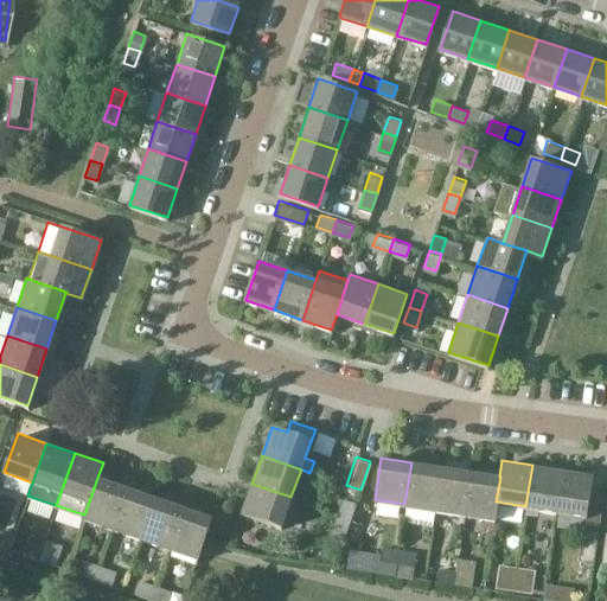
[(525,506),(555,511),(561,470),(558,462),(549,461),(544,467),(532,465),(525,506)]
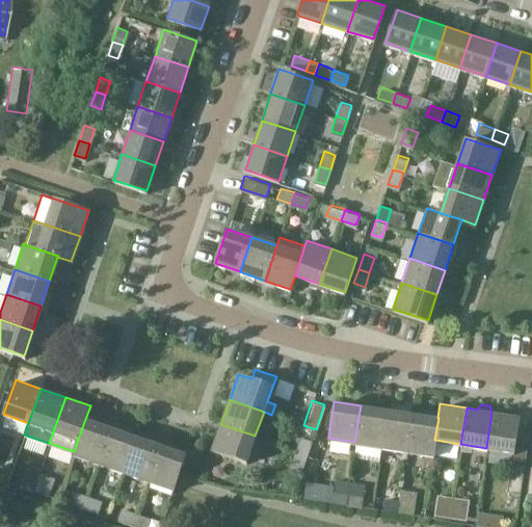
[(387,410),(361,405),(354,442),(380,446),(387,410)]
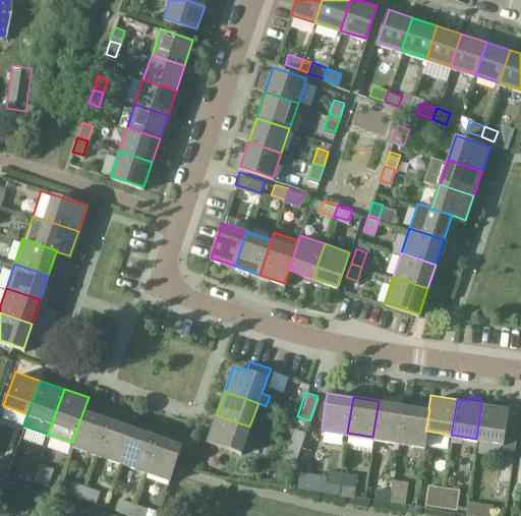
[(404,405),(379,401),(372,437),(398,441),(404,405)]
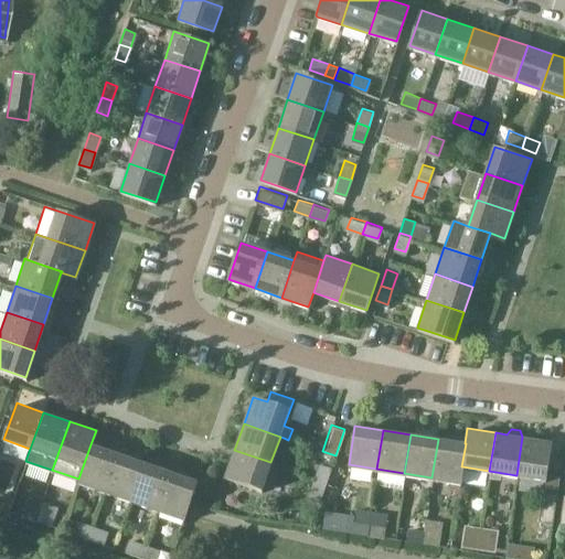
[(551,441),(522,437),(516,475),(544,480),(551,441)]
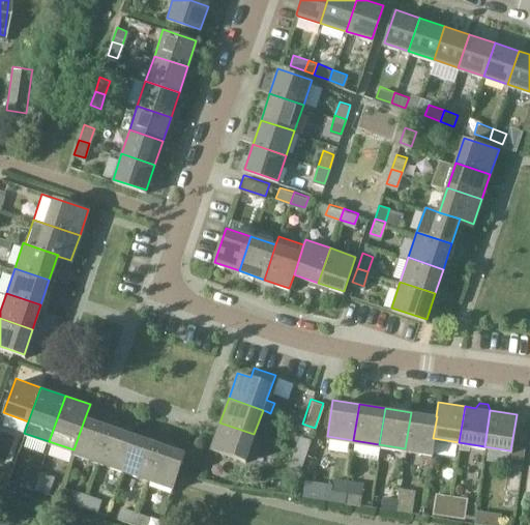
[(432,453),(434,438),(433,438),(437,416),(436,416),(411,412),(405,448),(432,453)]
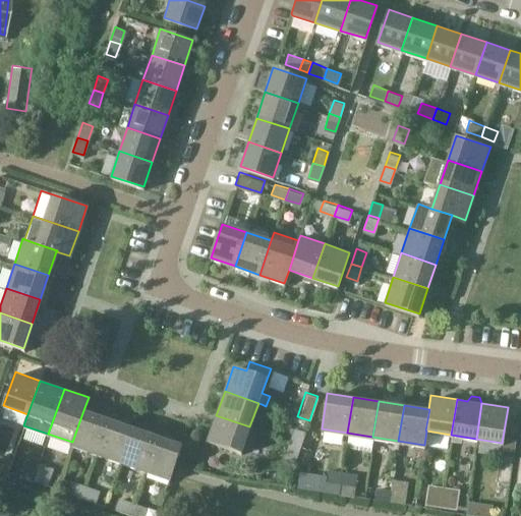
[(71,444),(96,453),(108,418),(83,410),(72,442),(71,444)]
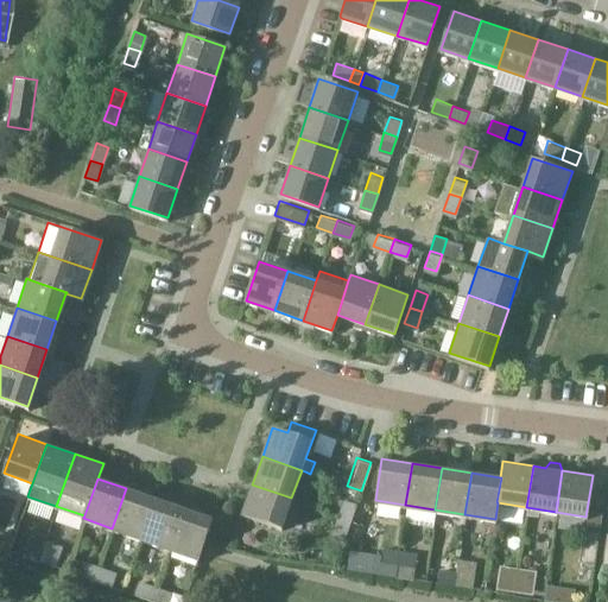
[(242,513),(282,527),(291,498),(252,485),(242,513)]
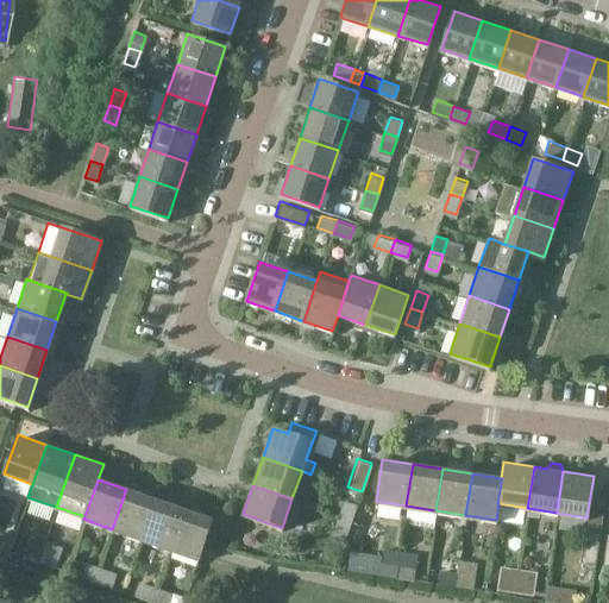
[(112,529),(140,539),(155,500),(126,489),(112,529)]
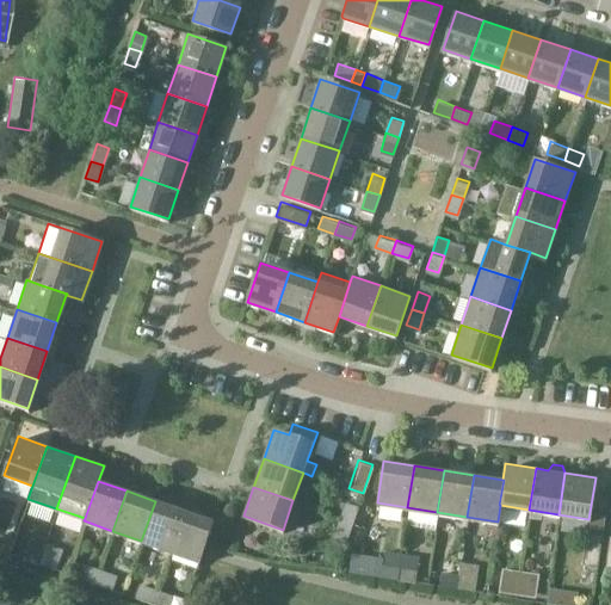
[(183,511),(155,501),(141,541),(168,550),(183,511)]
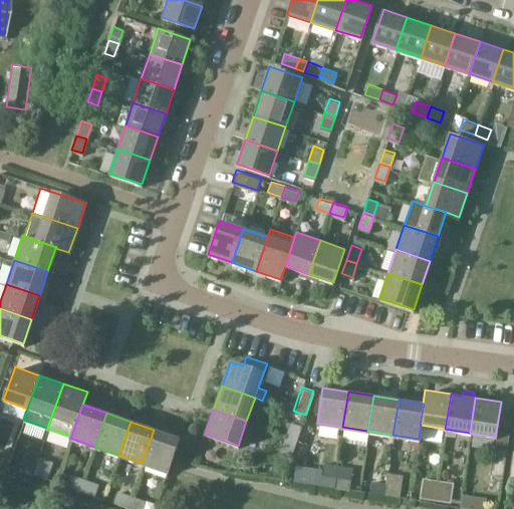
[(290,423),(285,435),(296,439),(300,426),(290,423)]
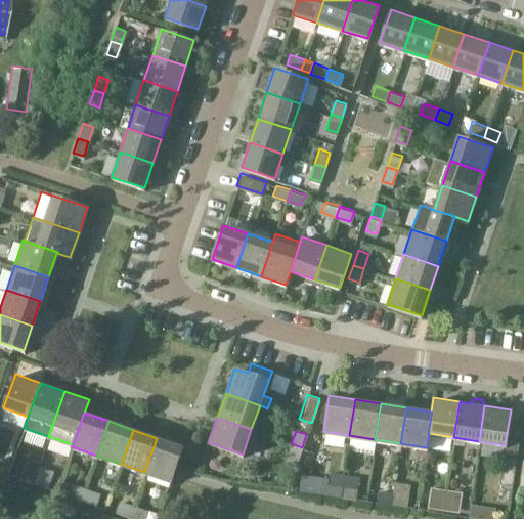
[(182,447),(157,438),(144,472),(149,474),(145,486),(166,493),(182,447)]
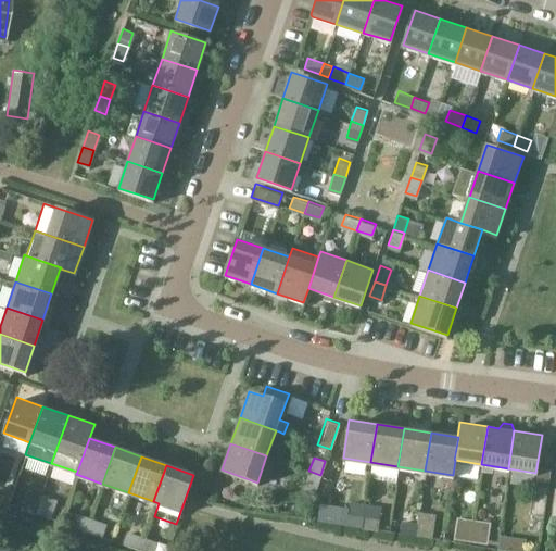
[(314,491),(320,475),(308,471),(303,488),(314,491)]
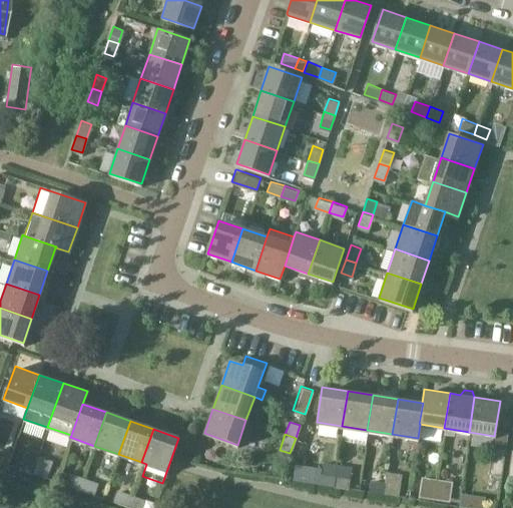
[(489,471),(502,473),(506,446),(493,444),(489,471)]
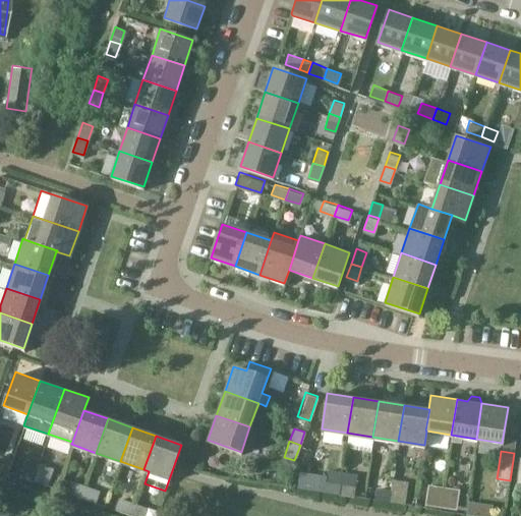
[(0,455),(0,474),(6,477),(11,460),(0,455)]
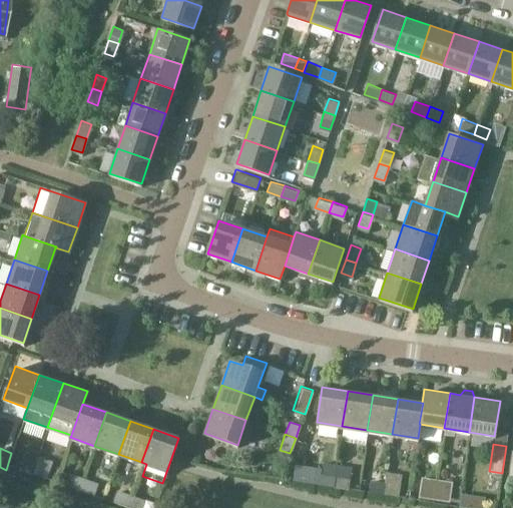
[(37,456),(35,461),(31,472),(45,476),(51,461),(37,456)]
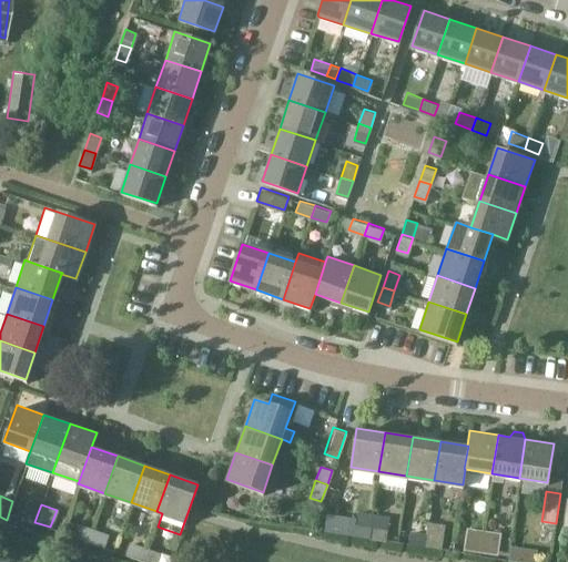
[(21,517),(34,522),(39,510),(24,506),(21,517)]
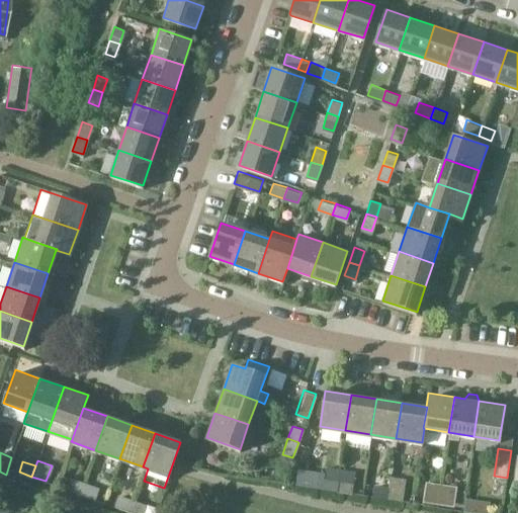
[(323,476),(338,478),(340,466),(325,464),(323,476)]
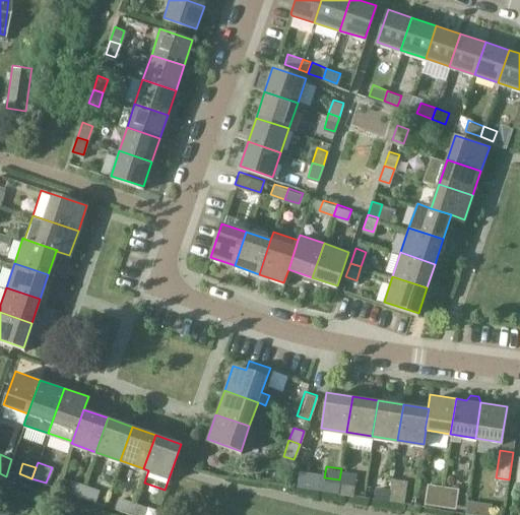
[(355,470),(341,468),(339,479),(354,481),(355,470)]
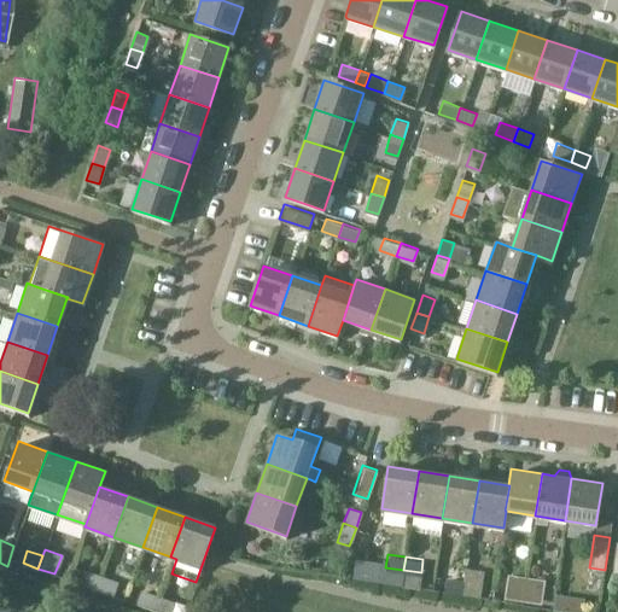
[(461,592),(479,594),(483,569),(466,566),(464,580),(461,592)]
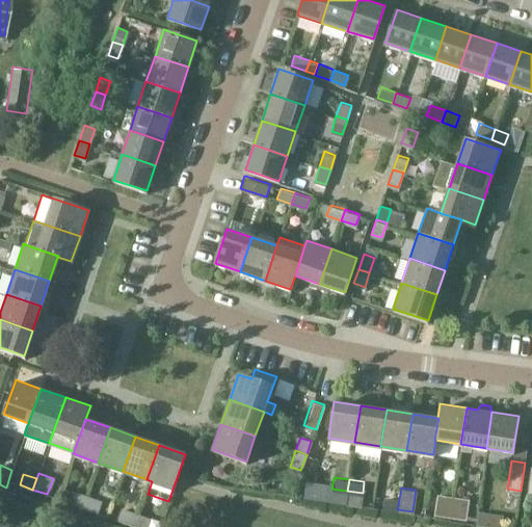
[(69,502),(82,506),(86,496),(73,491),(69,502)]
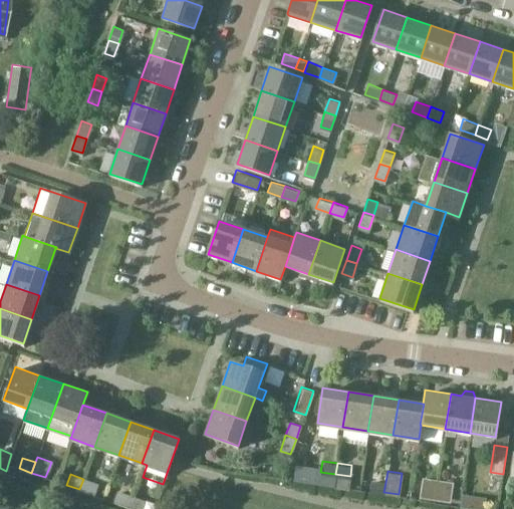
[(419,497),(434,499),(437,478),(422,476),(421,487),(419,497)]
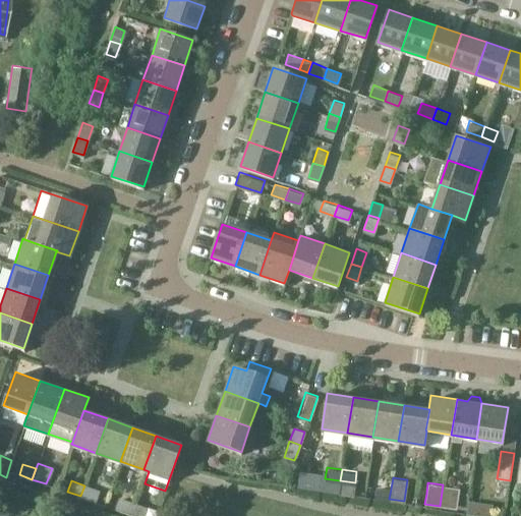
[(458,486),(443,484),(440,506),(457,508),(460,488),(458,486)]
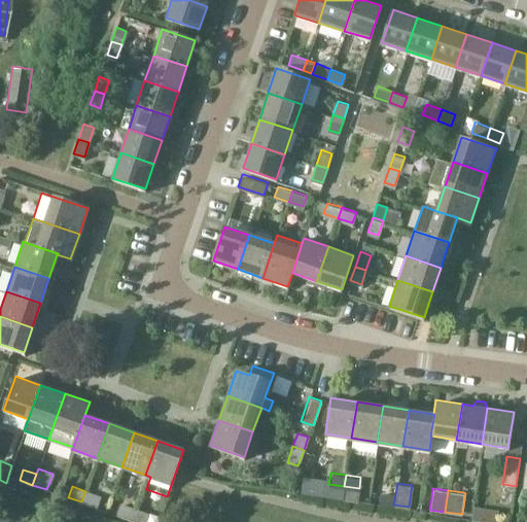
[(101,496),(85,491),(81,501),(97,508),(101,496)]
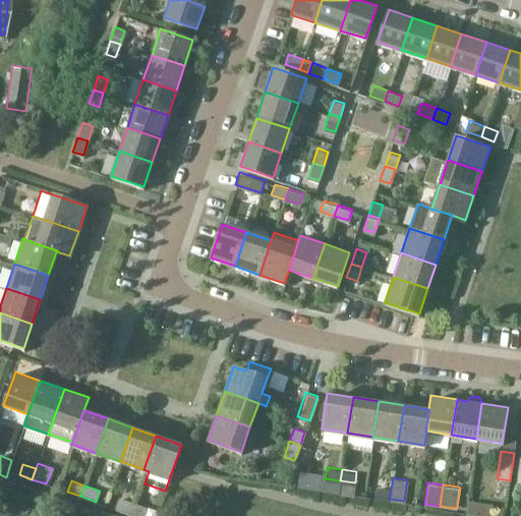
[(374,497),(389,499),(391,489),(375,485),(374,497)]
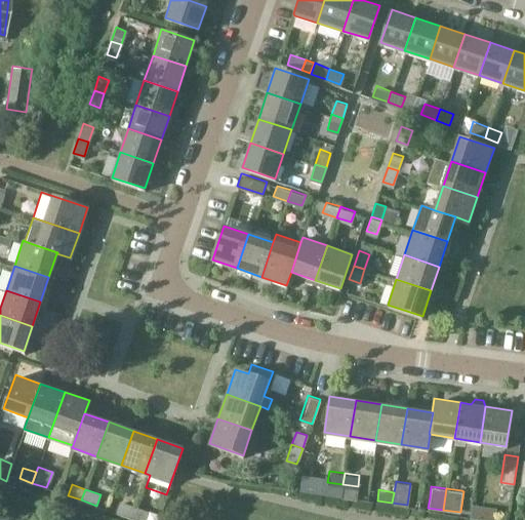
[(130,516),(130,515),(134,505),(120,500),(116,511),(130,516)]
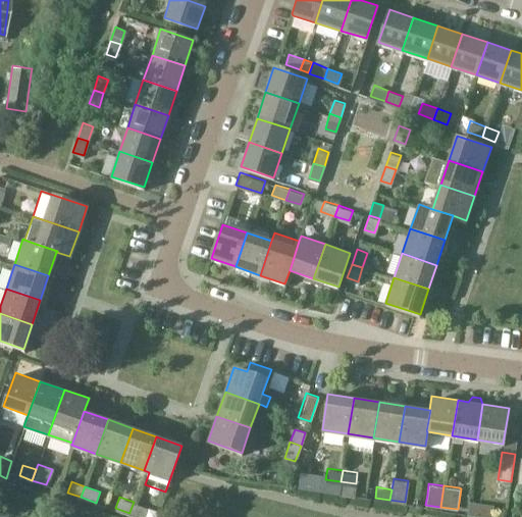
[(144,516),(148,507),(134,502),(129,512),(129,513),(141,516),(144,516)]
